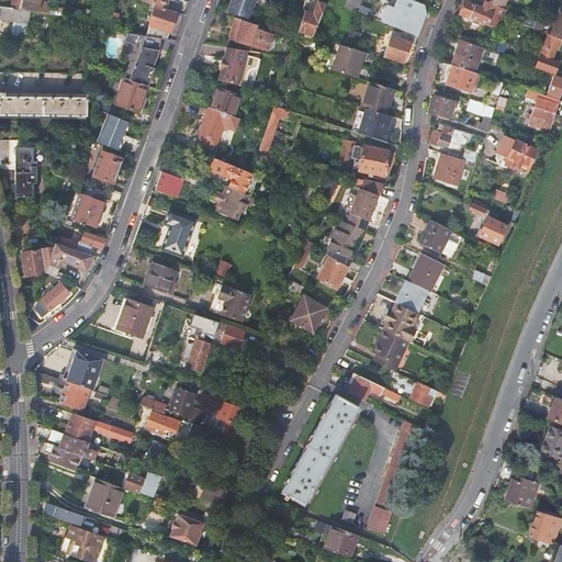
[(22,9),(40,12),(42,1),(42,0),(22,0),(21,9),(22,9)]
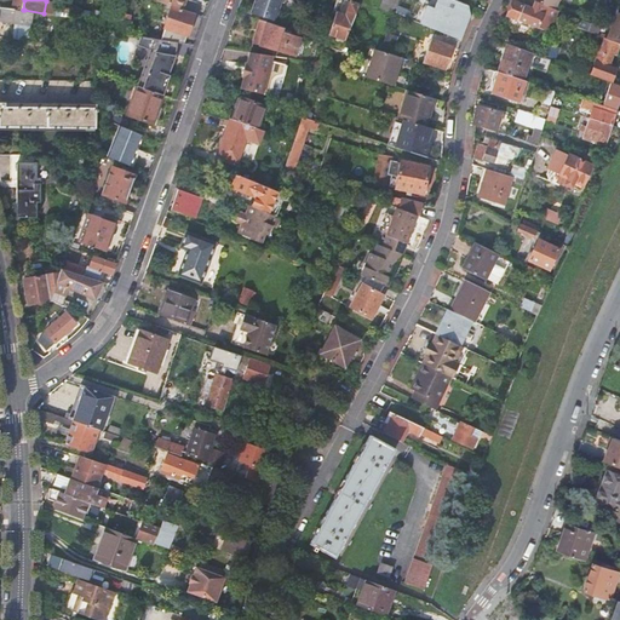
[(158,0),(158,3),(171,6),(183,10),(185,0),(158,0)]
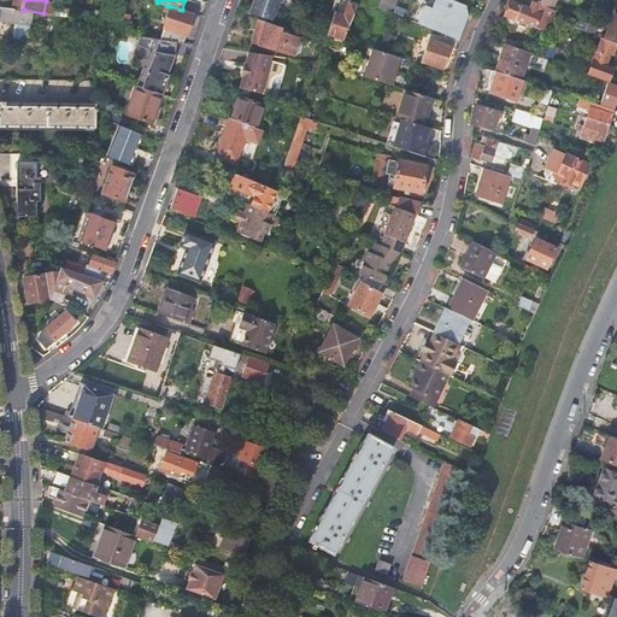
[(280,0),(256,0),(252,13),(274,21),(280,0)]
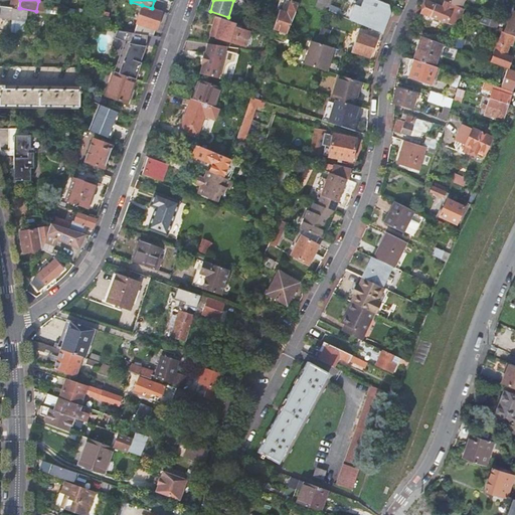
[(287,33),(299,4),(286,0),(280,0),(274,28),(287,33)]
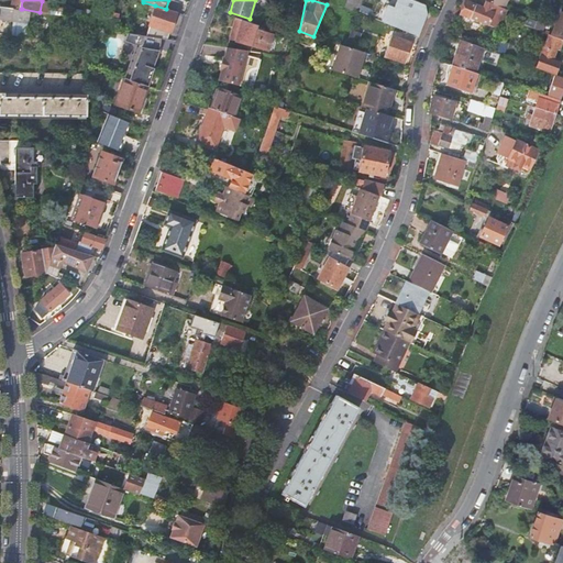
[(360,11),(363,0),(348,0),(345,7),(359,12),(360,11)]
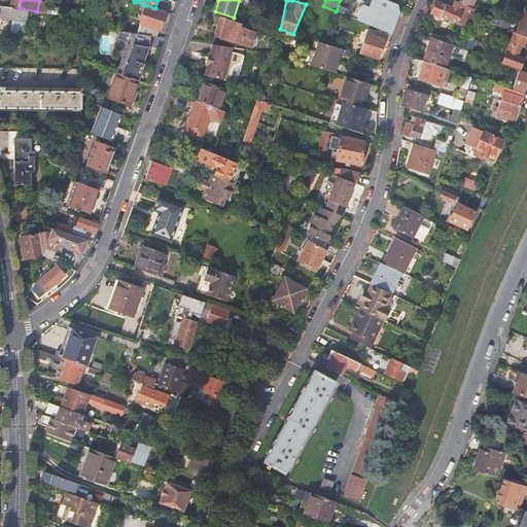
[(364,5),(358,20),(392,34),(400,14),(399,5),(385,0),(379,0),(375,10),(364,5)]
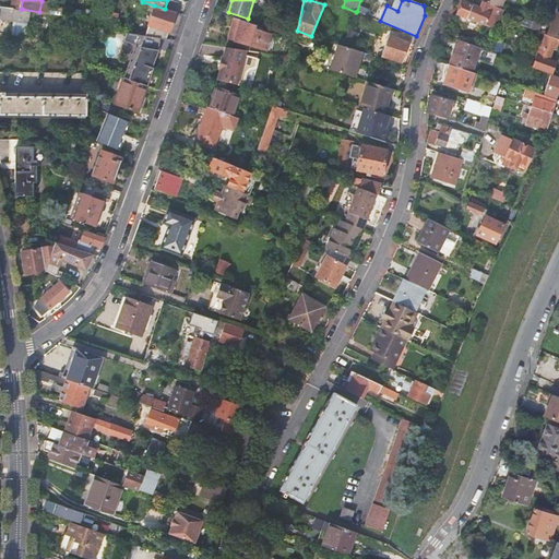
[(503,9),(480,0),(479,0),(476,0),(475,3),(483,7),(482,9),(474,6),(463,1),(458,13),(497,30),(503,10),(503,9)]
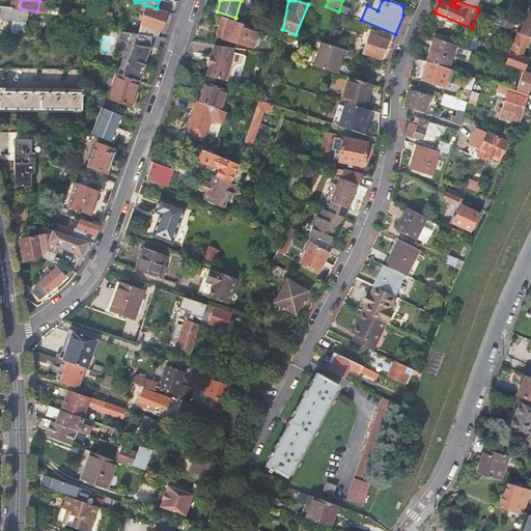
[(456,0),(478,8),(480,0),(456,0)]
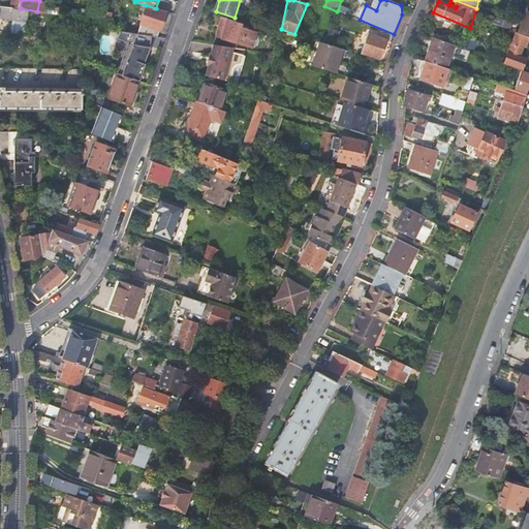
[(39,1),(37,11),(48,12),(49,2),(39,1)]
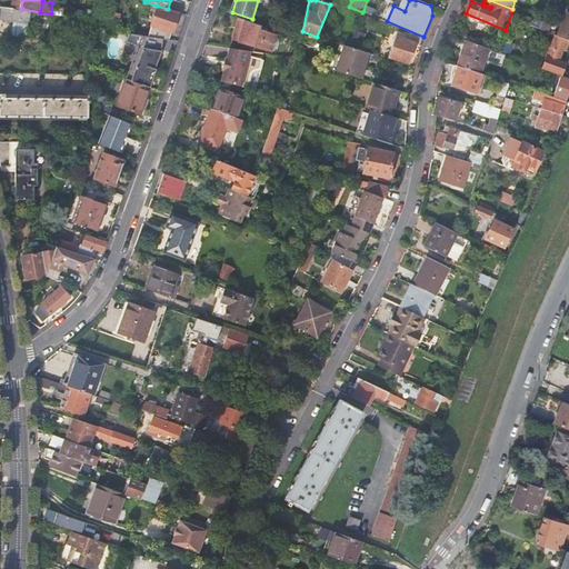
[(0,13),(21,17),(22,9),(21,9),(12,8),(0,6),(0,13)]
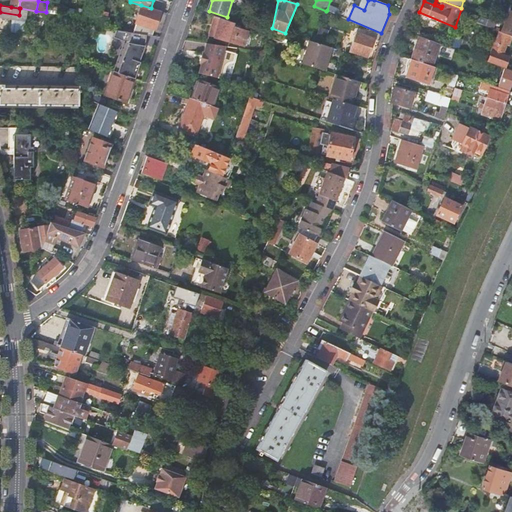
[(141,5),(132,33),(146,35),(152,36),(160,11),(151,8),(141,5)]
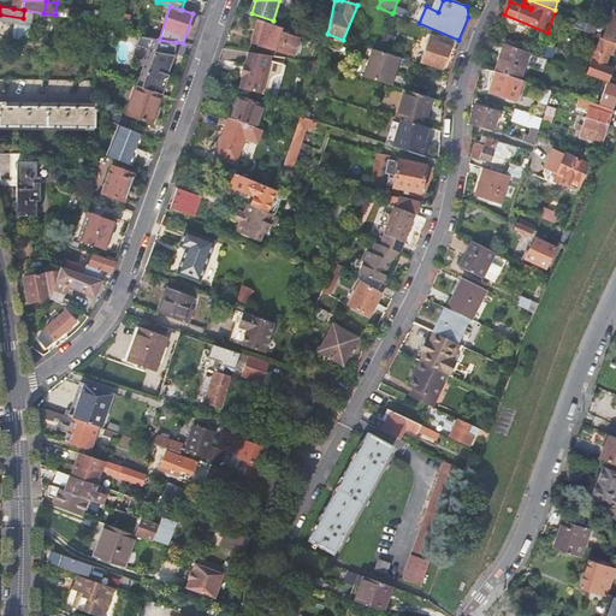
[(318,18),(321,10),(312,6),(308,15),(318,18)]
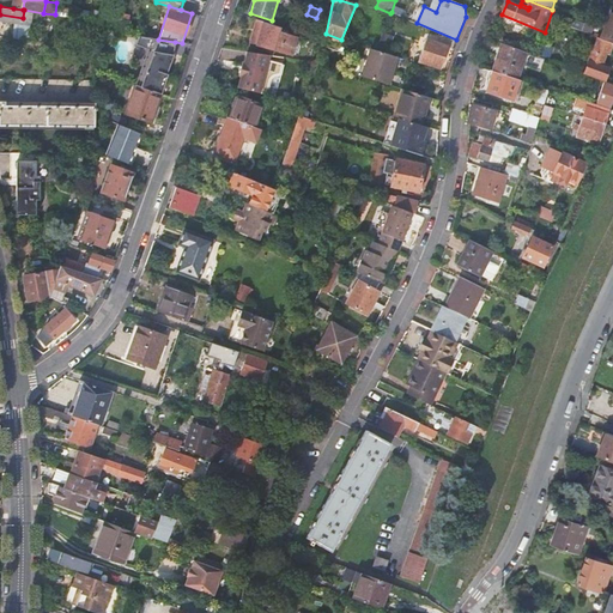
[(128,16),(115,12),(111,30),(126,32),(128,16)]
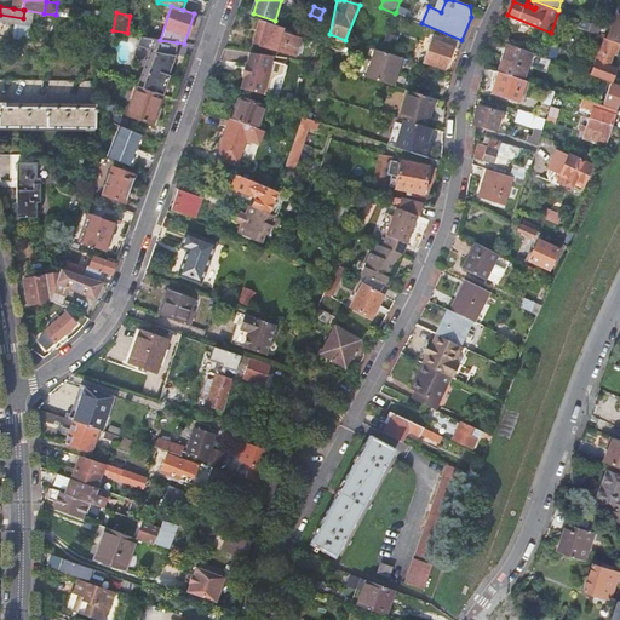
[(619,44),(619,13),(618,13),(607,39),(619,44)]
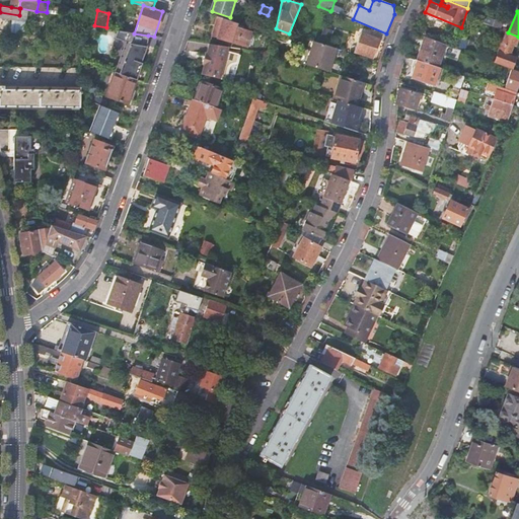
[(483,15),(480,21),(493,26),(496,19),(483,15)]
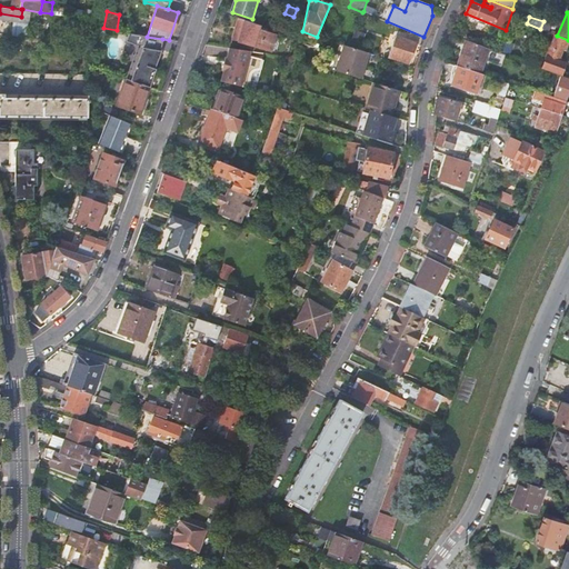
[(246,20),(239,18),(232,40),(235,41),(237,33),(241,35),(246,20)]
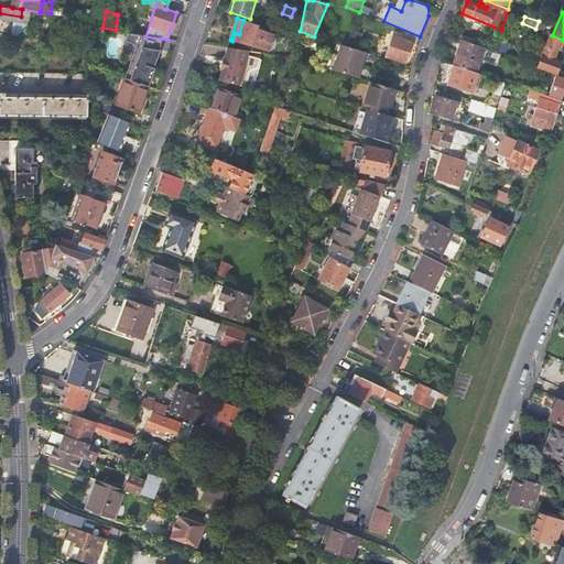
[(535,29),(543,32),(548,20),(540,18),(539,21),(535,29)]
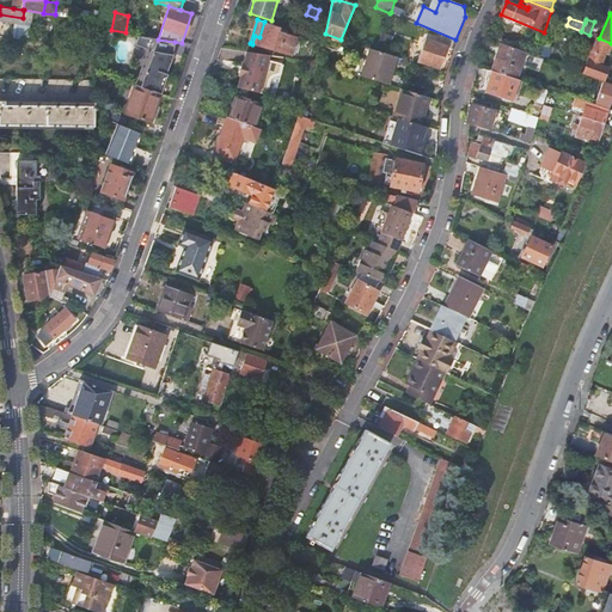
[(280,31),(281,28),(264,22),(259,37),(255,36),(252,44),(293,55),(298,37),(280,31)]
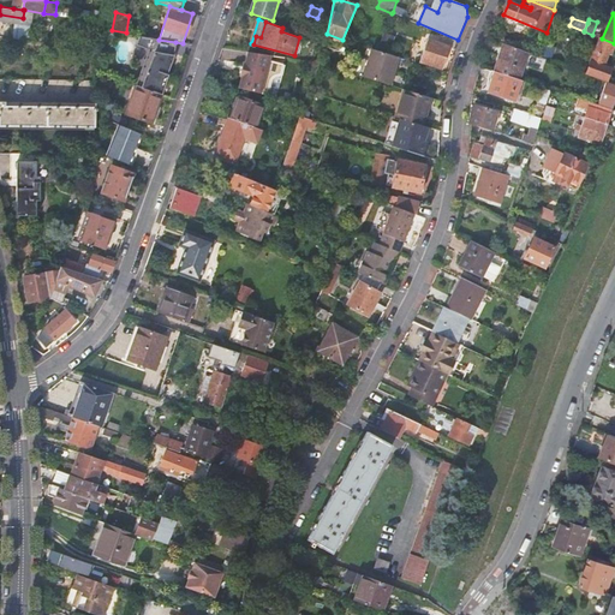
[(149,51),(153,39),(139,36),(136,46),(149,51)]
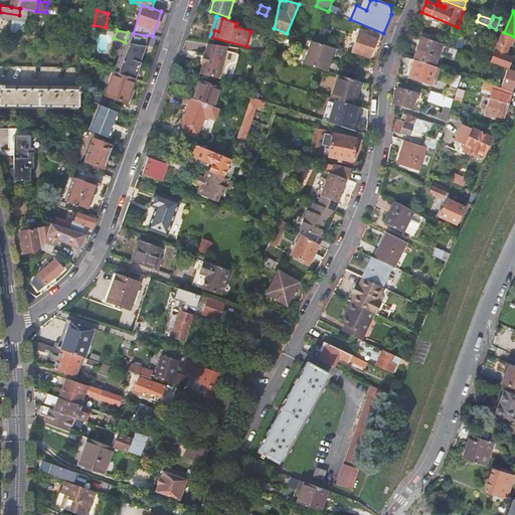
[(491,61),(508,67),(511,56),(509,56),(506,55),(507,52),(509,45),(512,45),(514,36),(504,32),(502,31),(497,44),(494,43),(491,50),(495,52),(491,61)]
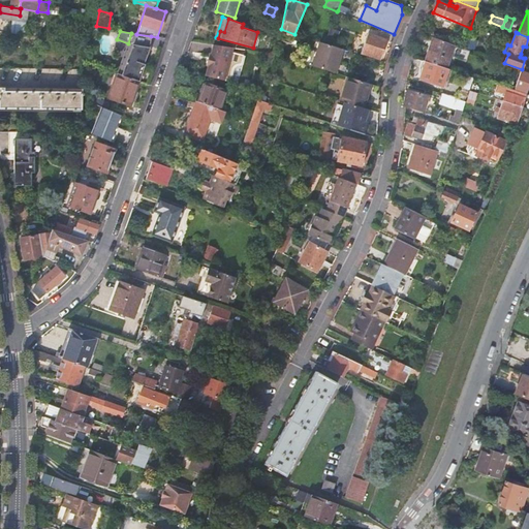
[(136,34),(131,33),(128,43),(117,74),(137,82),(138,82),(145,64),(141,63),(148,51),(151,36),(136,34)]
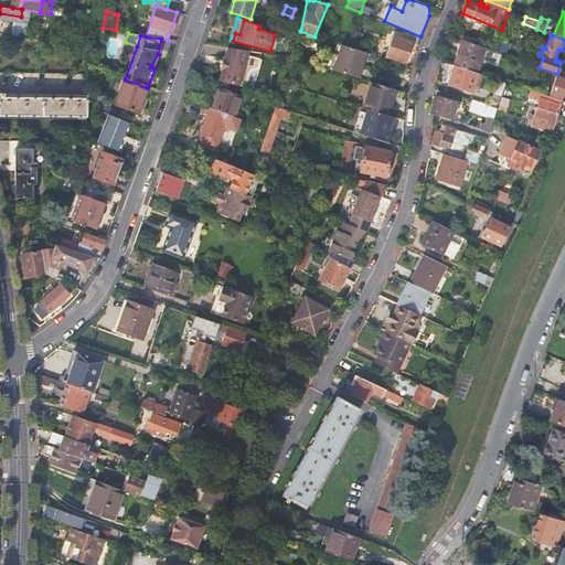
[(413,43),(393,35),(385,56),(405,64),(413,43)]
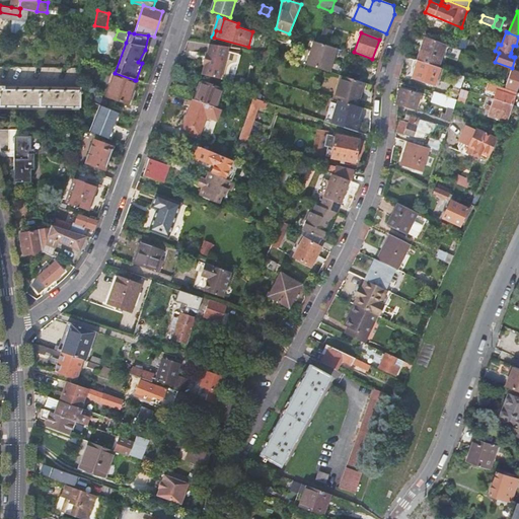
[(438,67),(445,44),(426,36),(418,61),(438,67)]
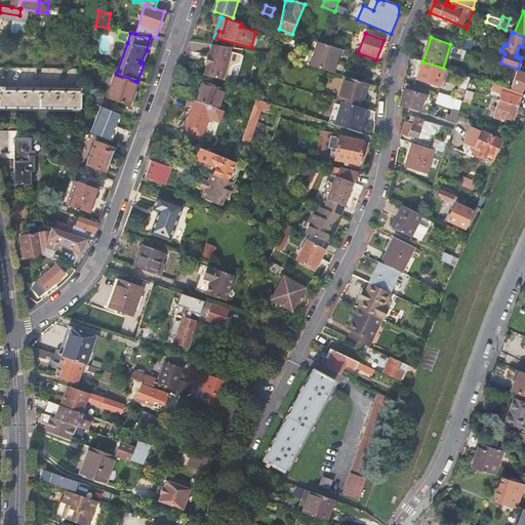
[(276,54),(280,41),(275,39),(271,53),(276,54)]
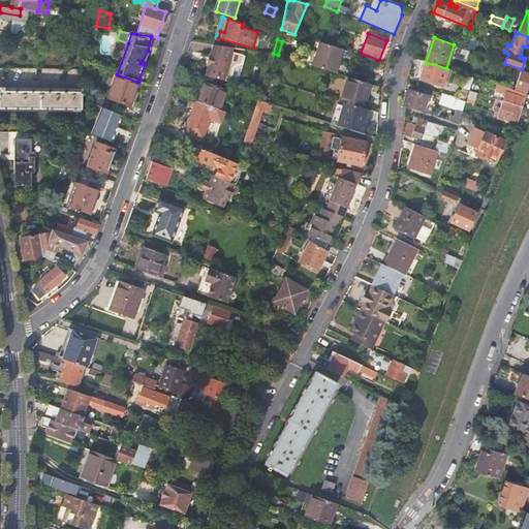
[(339,48),(323,42),(320,41),(312,66),(336,73),(341,58),(337,57),(339,48)]
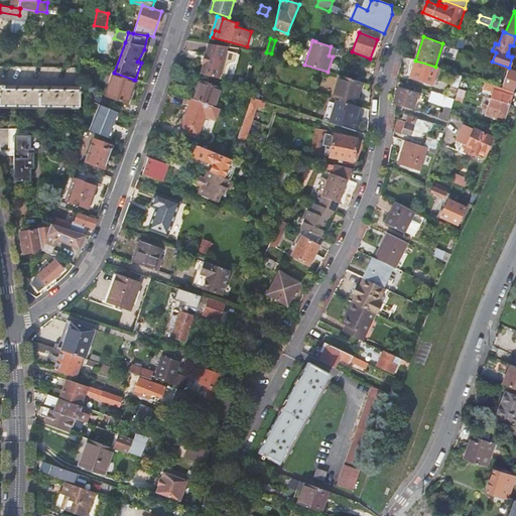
[(208,44),(200,75),(219,79),(227,46),(208,44)]
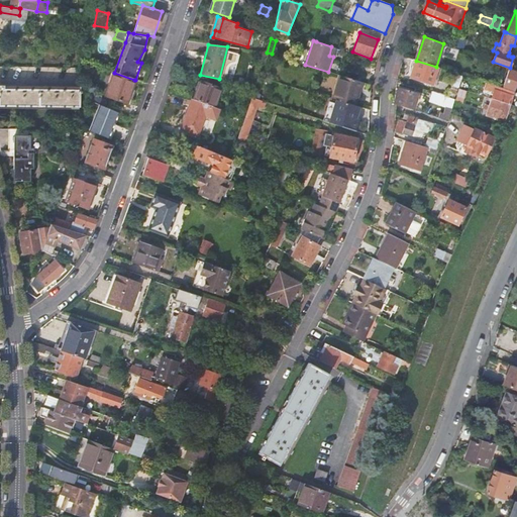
[(266,73),(272,54),(267,53),(261,72),(266,73)]
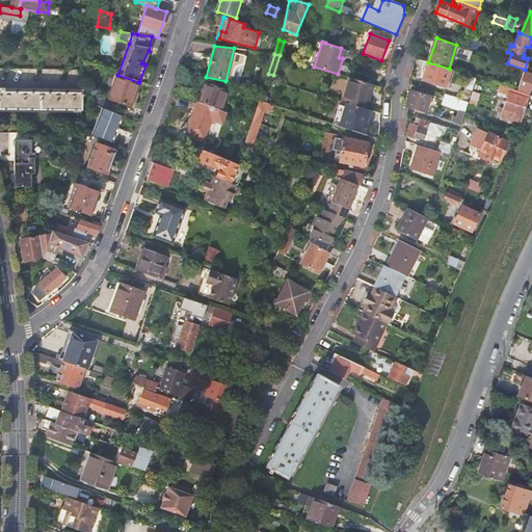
[(105,60),(103,67),(110,70),(113,63),(105,60)]
